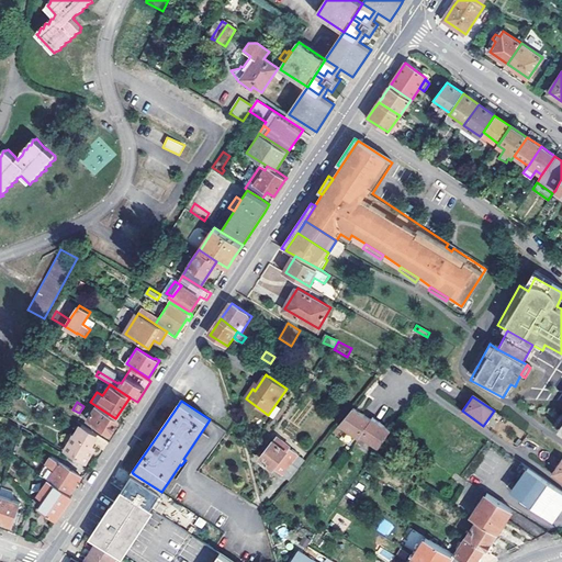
[(110,435),(119,420),(115,418),(97,406),(88,420),(110,435)]
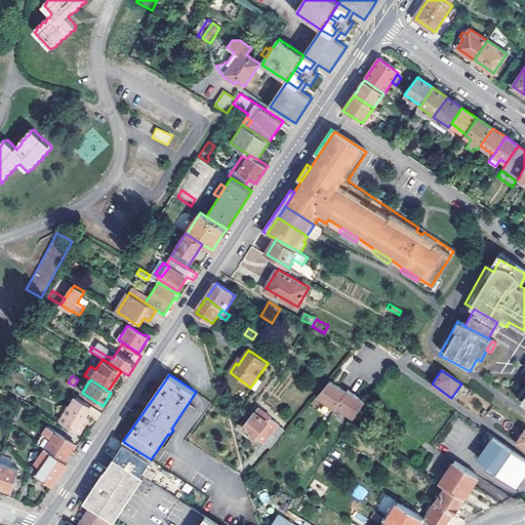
[(330,380),(316,397),(334,409),(335,407),(347,392),(330,380)]
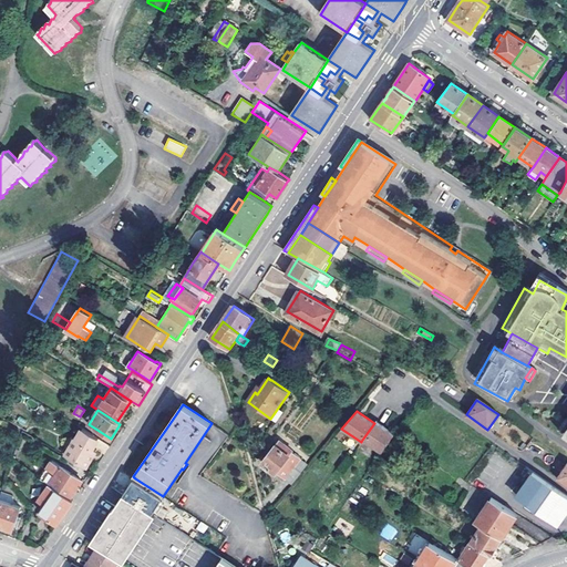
[(375,421),(374,423),(362,440),(381,452),(394,434),(375,421)]
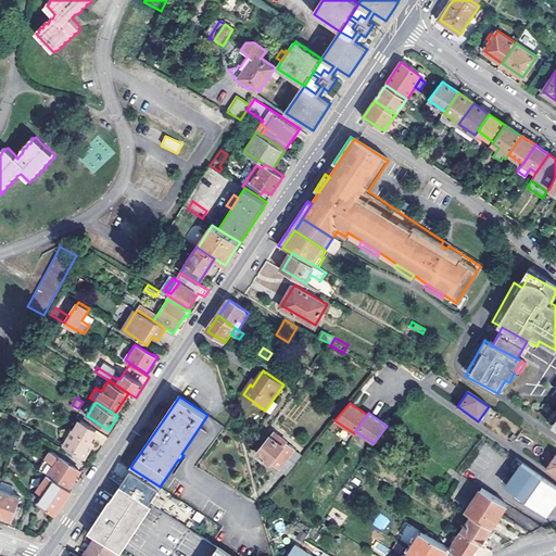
[(65,449),(85,459),(96,442),(92,440),(99,430),(81,420),(77,430),(76,430),(68,443),(65,449)]
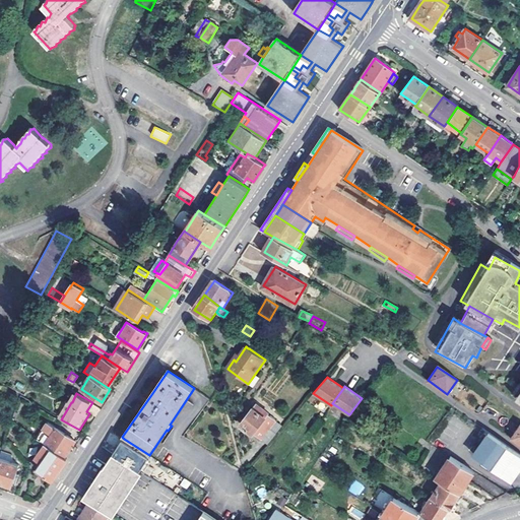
[(366,417),(373,406),(363,399),(354,410),(366,417)]
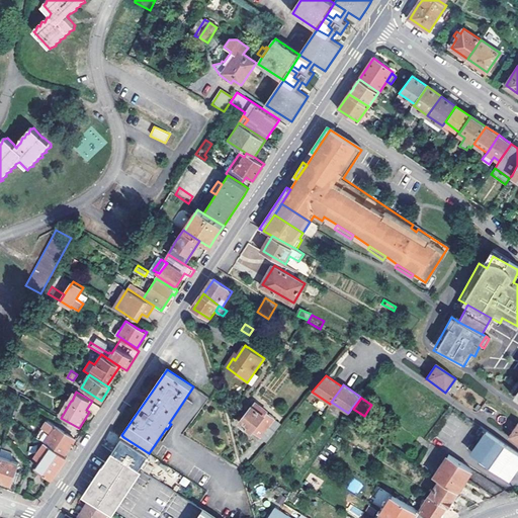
[(64,413),(71,401),(68,399),(60,411),(64,413)]
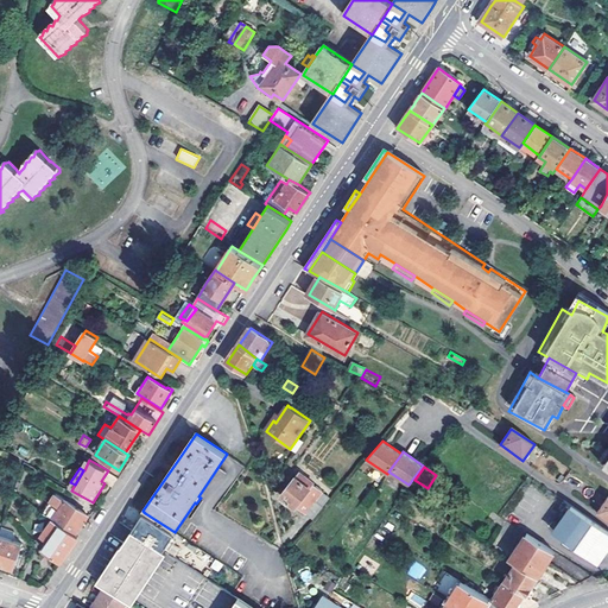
[(329,496),(299,473),(280,495),(295,507),(296,506),(311,518),(329,496)]
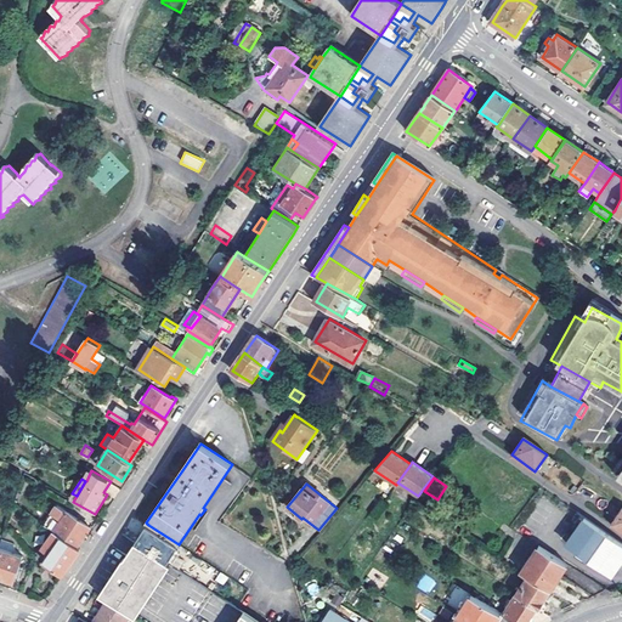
[(58,504),(45,524),(55,531),(68,512),(58,504)]
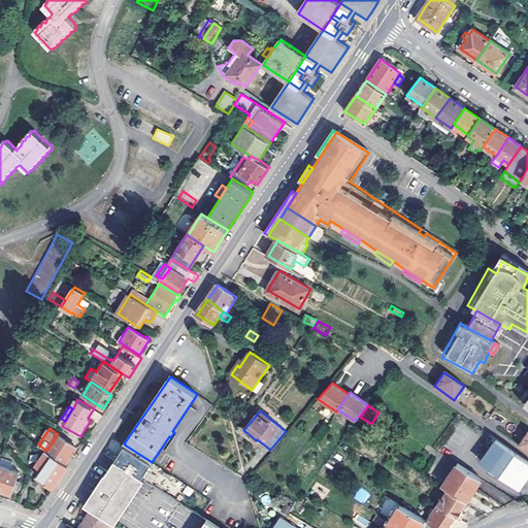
[(58,434),(46,451),(66,463),(77,447),(58,434)]
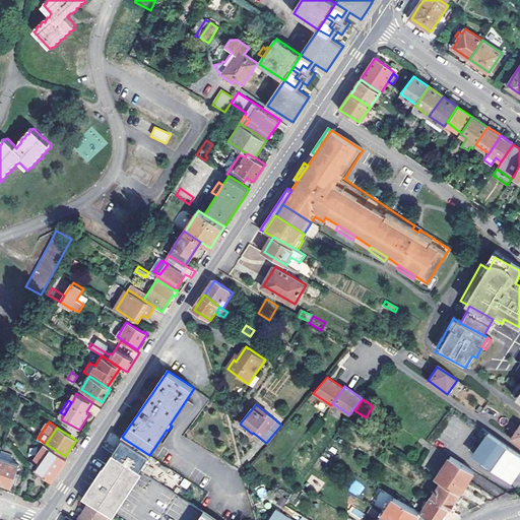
[(519,453),(489,432),(473,454),(493,467),(512,480),(519,468),(519,453)]
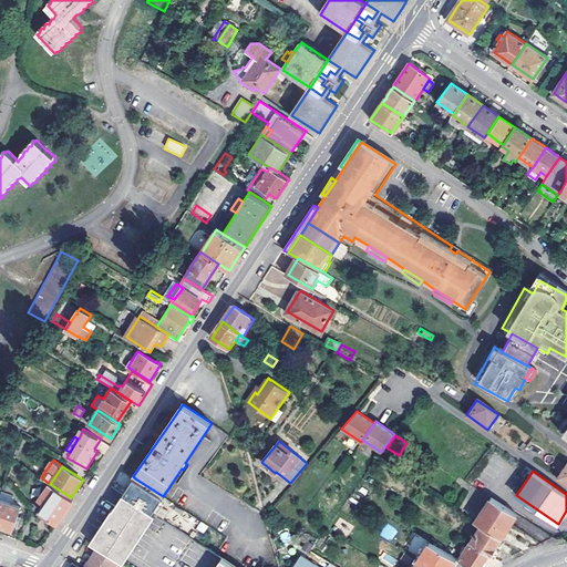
[(131,485),(125,494),(154,513),(164,497),(163,496),(135,478),(131,485)]
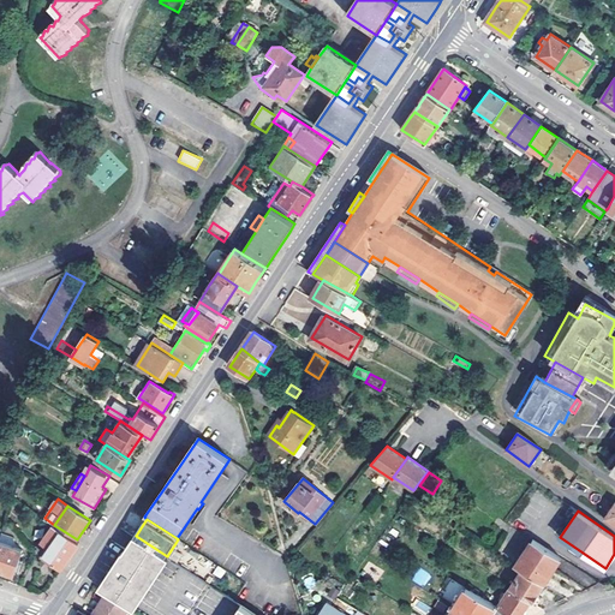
[(43,556),(63,568),(81,542),(77,539),(54,525),(42,541),(51,545),(43,556)]
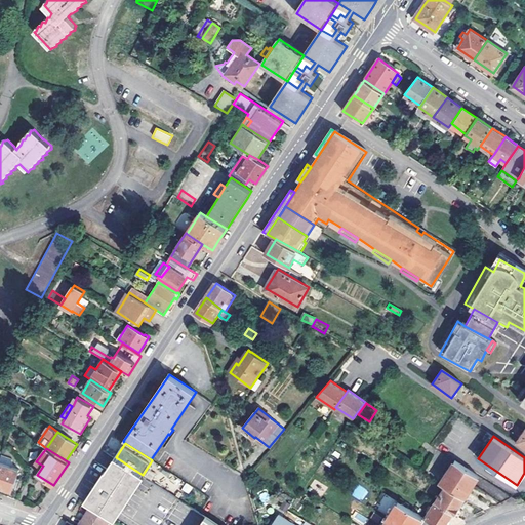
[(1,455),(0,458),(0,462),(12,468),(13,466),(12,459),(1,455)]
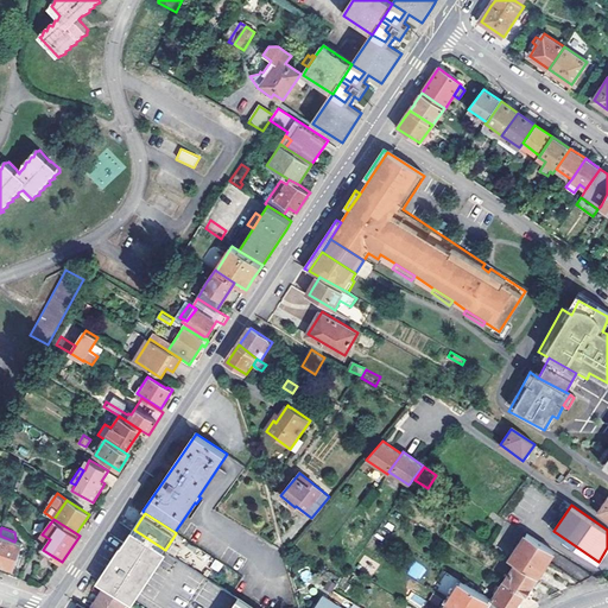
[(165,550),(134,530),(124,546),(122,546),(109,565),(145,587),(166,551),(165,550)]
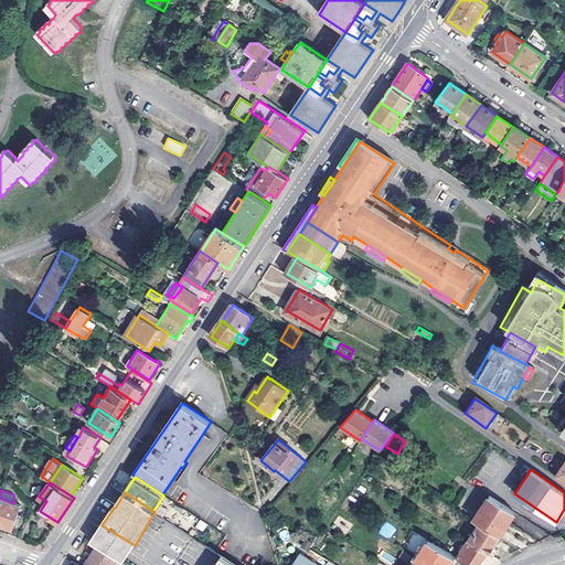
[(480,523),(500,535),(514,512),(489,496),(473,520),(480,523)]
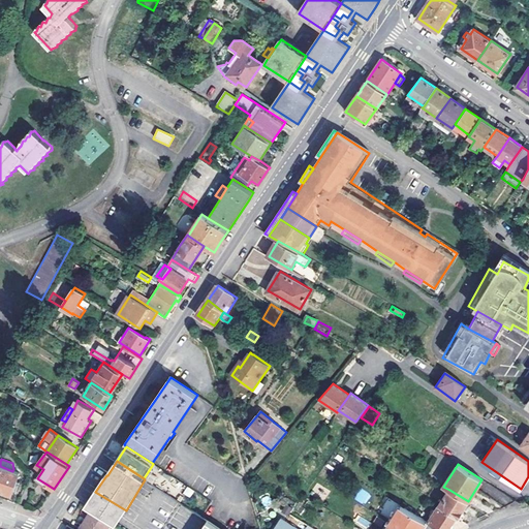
[(0,466),(0,489),(12,494),(20,473),(12,471),(0,466)]
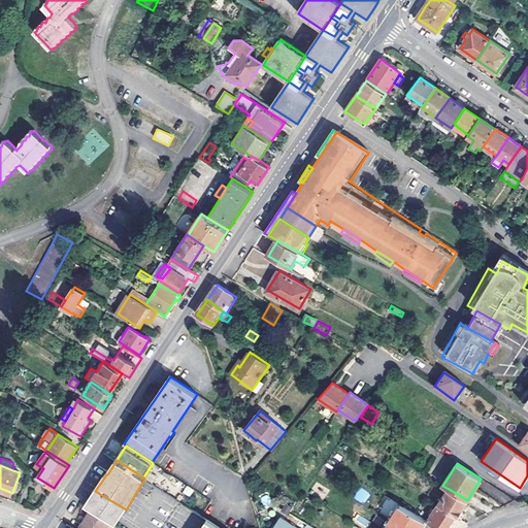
[(360,487),(353,498),(364,504),(371,494),(360,487)]
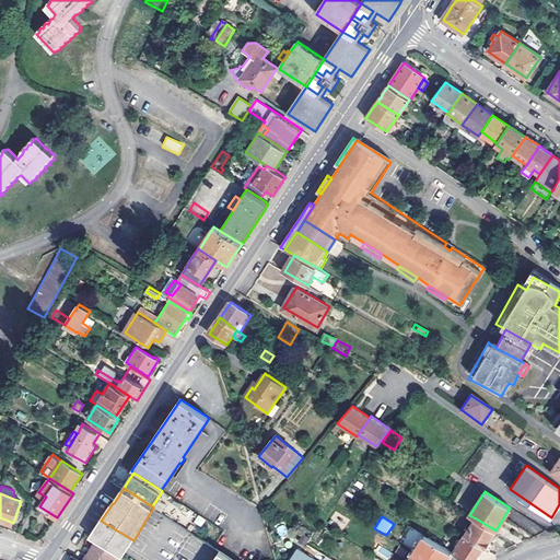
[(476,518),(465,535),(485,547),(489,550),(493,544),(489,540),(496,531),(476,518)]
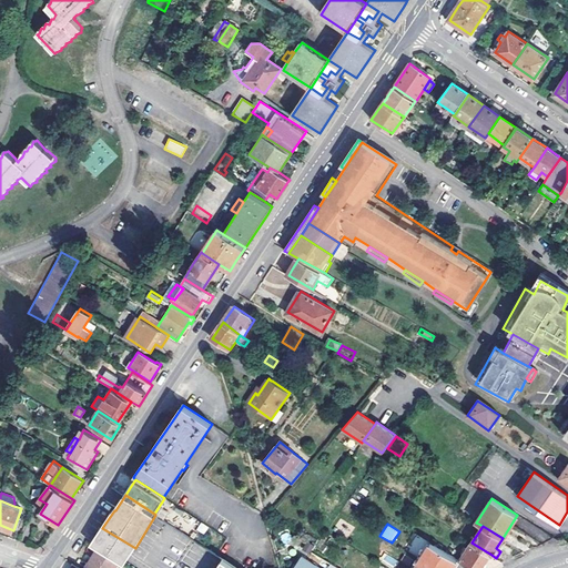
[(135,548),(102,528),(100,531),(92,545),(124,565),(135,548)]
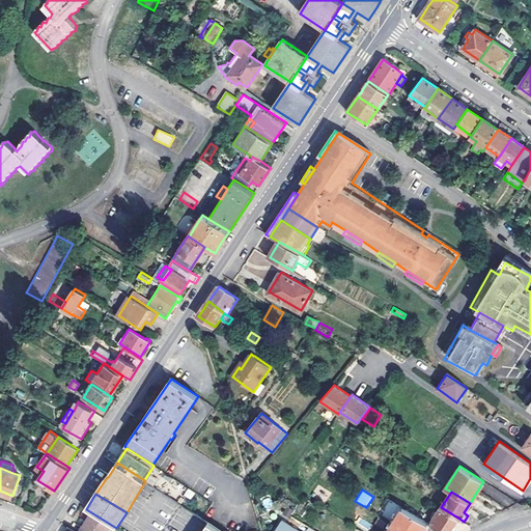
[(459,519),(441,507),(438,512),(436,511),(432,516),(435,518),(429,525),(439,530),(450,530),(451,530),(459,519)]
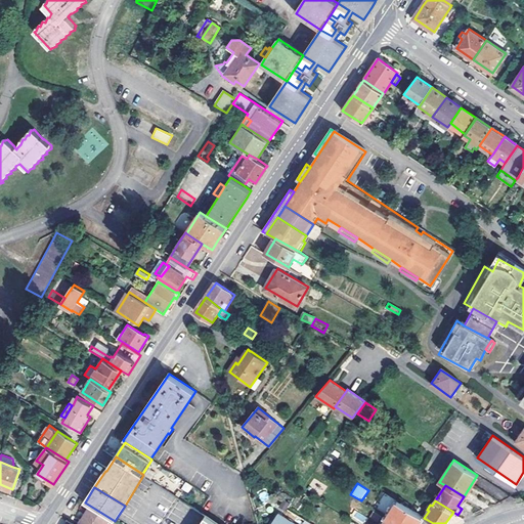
[(398,501),(387,519),(394,523),(418,523),(423,517),(398,501)]
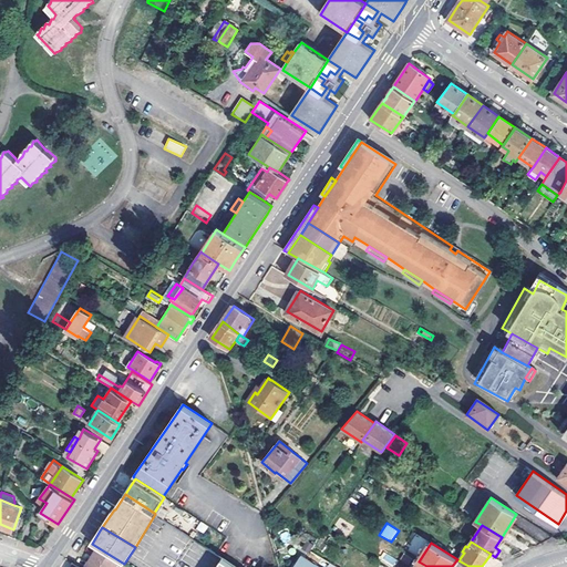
[(91,559),(89,563),(90,564),(88,566),(114,566),(117,563),(96,549),(91,559)]
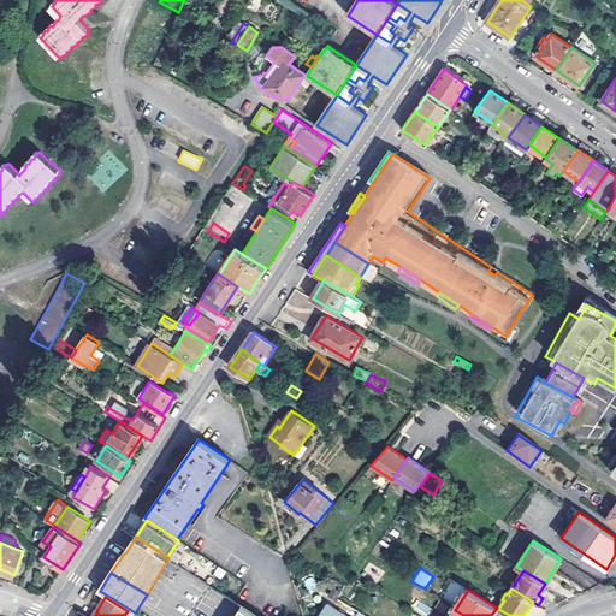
[(420,602),(416,608),(427,615),(431,609),(420,602)]
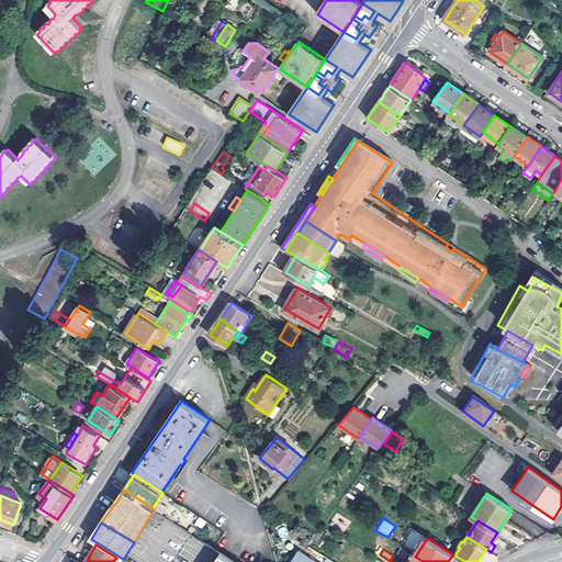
[(220,551),(212,561),(233,561),(234,561),(220,551)]
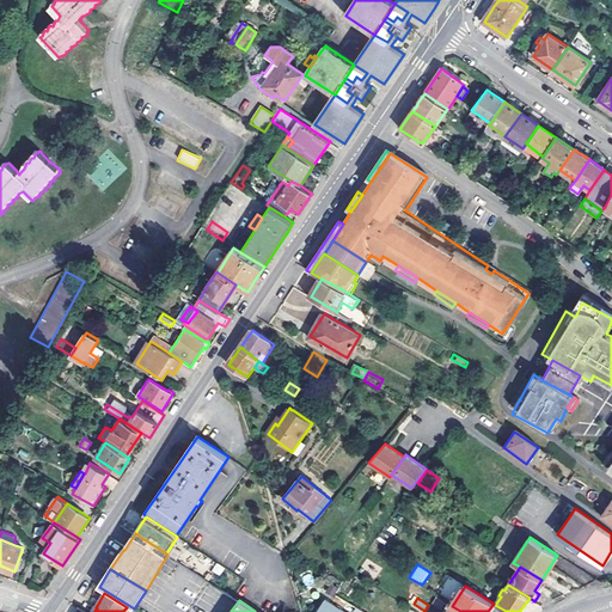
[(317,611),(343,611),(325,601),(317,611)]
